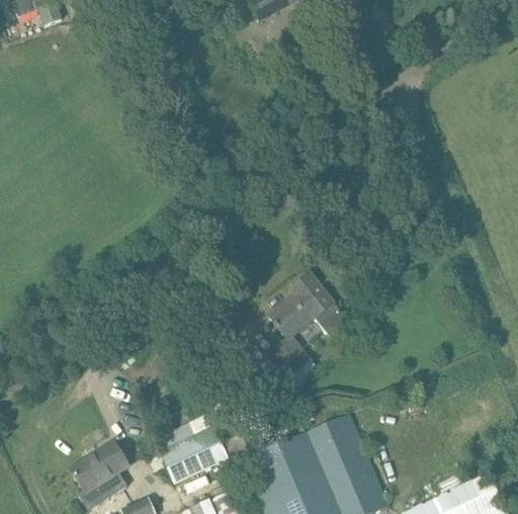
[(13,0),(18,14),(39,7),(44,21),(51,18),(48,8),(51,7),(48,0),(13,0)]
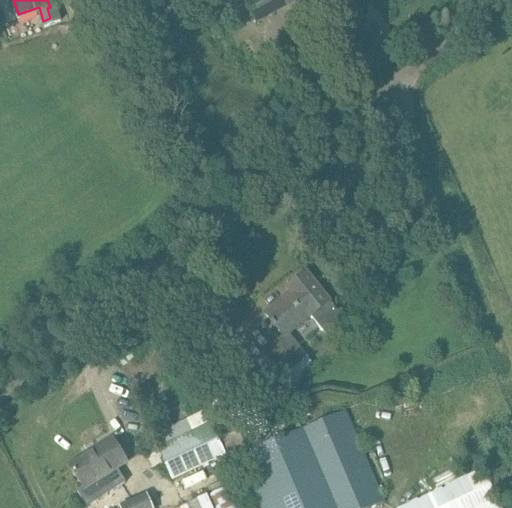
[(247,0),(257,20),(300,0),(247,0)]
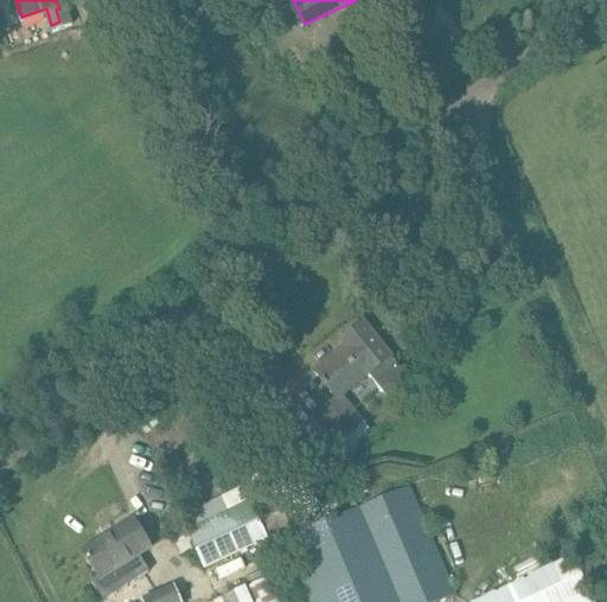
[(340,337),(345,343),(314,367),(323,378),(321,379),(325,385),(326,383),(336,395),(312,412),(337,443),(365,420),(342,391),(368,371),(390,399),(413,382),(363,320),(340,337)]
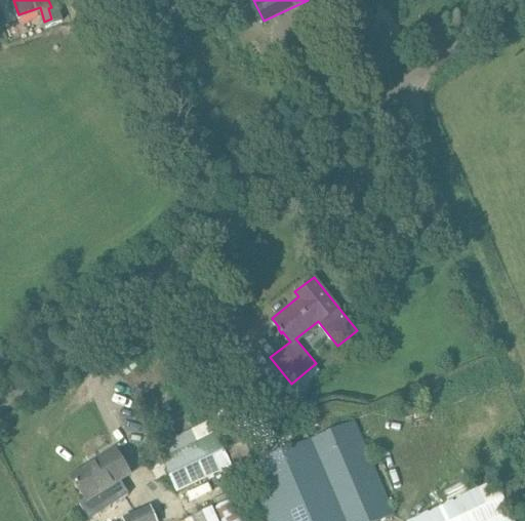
[(235,421),(220,428),(228,446),(233,456),(237,468),(246,464),(270,520),(374,520),(393,513),(353,418),(258,458),(250,436),(243,439),(235,421)]
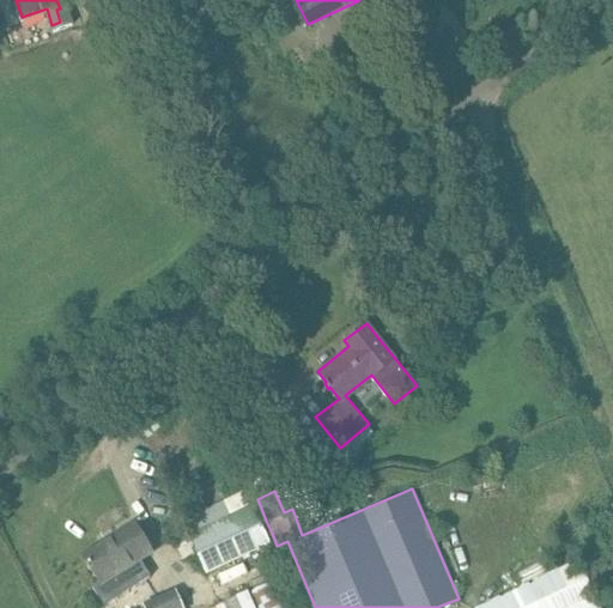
[(184,528),(173,534),(182,555),(195,549),(198,554),(200,558),(206,570),(249,549),(243,537),(263,528),(250,502),(187,533),(184,528)]
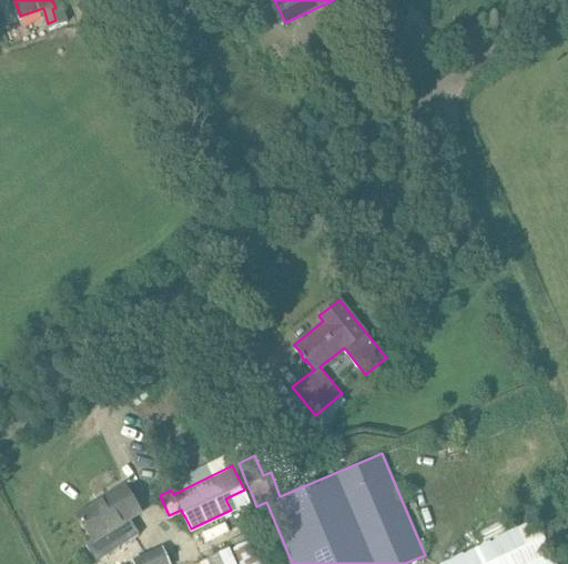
[(123,485),(77,514),(89,533),(92,539),(85,542),(97,560),(124,542),(139,533),(129,517),(140,511),(135,504),(123,485)]
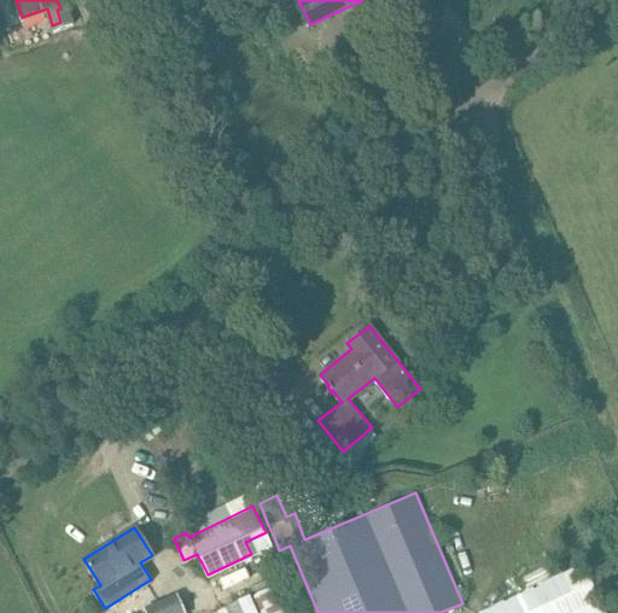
[(601,612),(605,612),(583,566),(482,612),(601,612)]
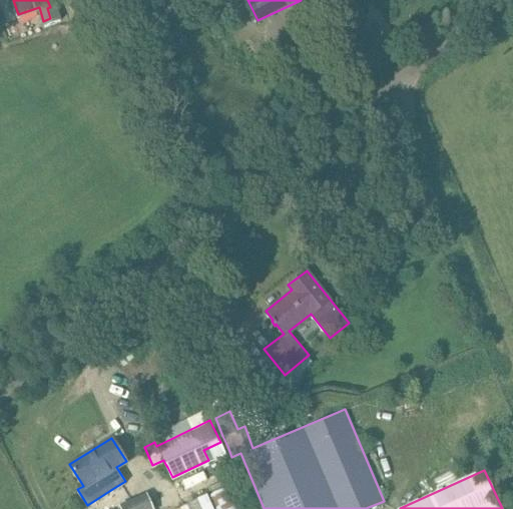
[(241,508),(231,483),(171,508),(241,508)]
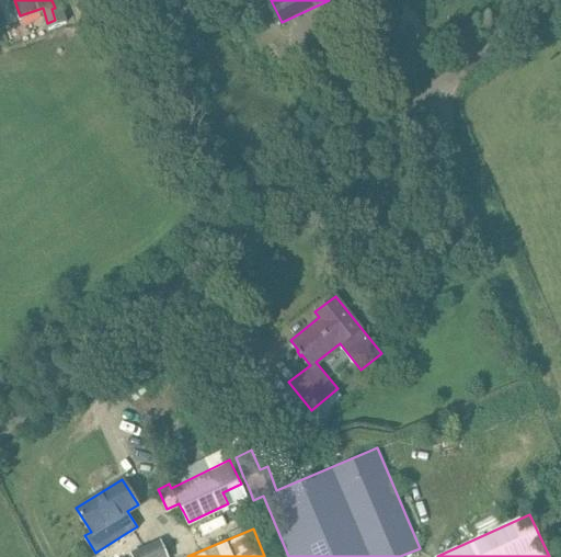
[(132,553),(133,556),(167,556),(160,541),(132,553)]
